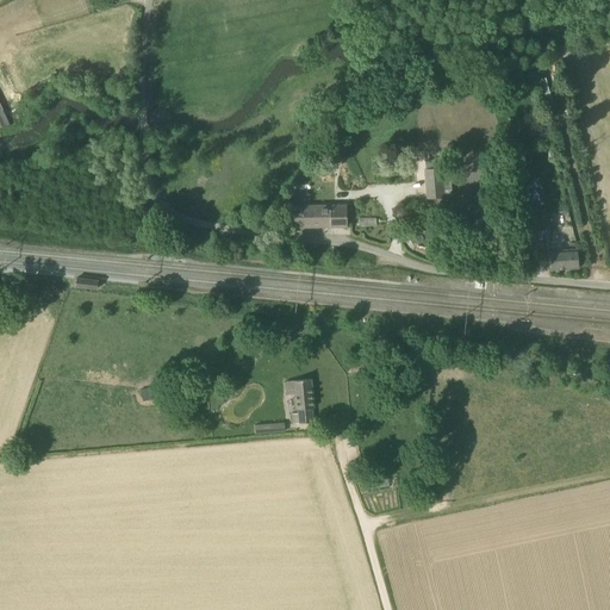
[(450,167),(441,168),(425,169),(424,169),(427,199),(453,197),(450,167)]
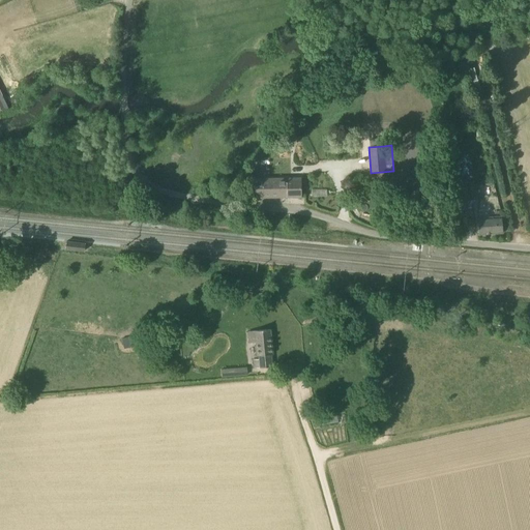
[(255,197),(301,197),(301,178),(254,178),(255,197)]
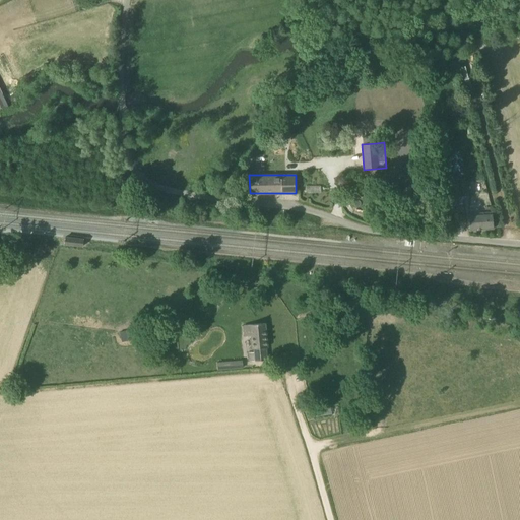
[(463,196),(471,194),(468,181),(460,183),(463,196)]
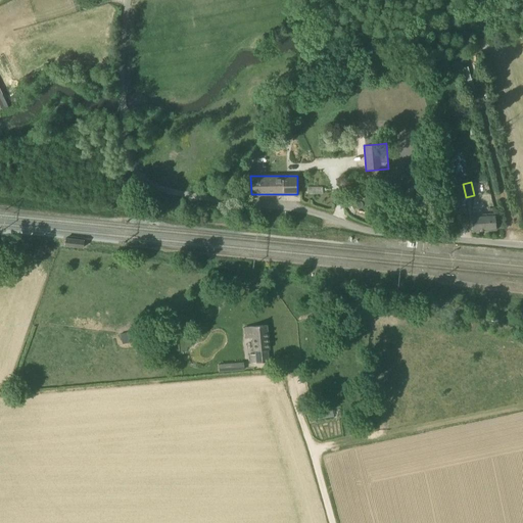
[(472,232),(496,230),(495,214),(471,215),(472,232)]
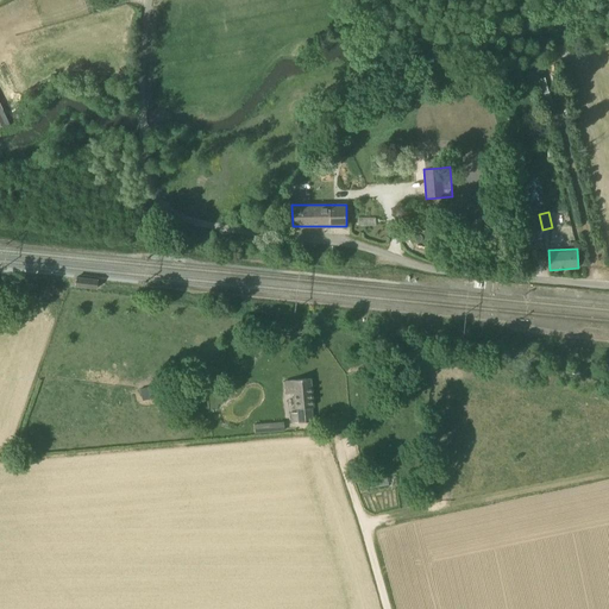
[(98,288),(98,280),(76,277),(76,286),(98,288)]
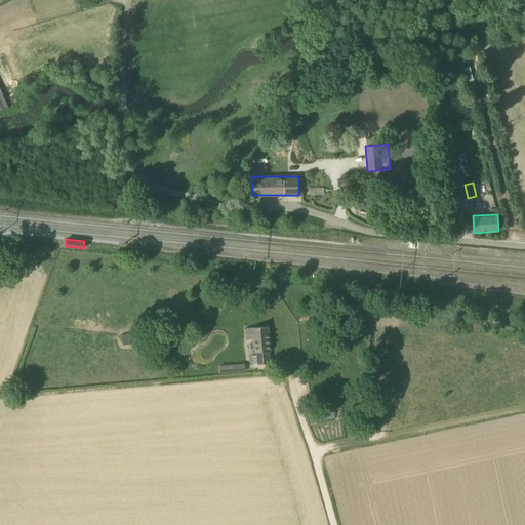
[(270,351),(268,326),(245,328),(246,339),(253,339),(254,353),(256,353),(257,356),(250,357),(251,365),(258,365),(270,363),(269,351),(270,351)]
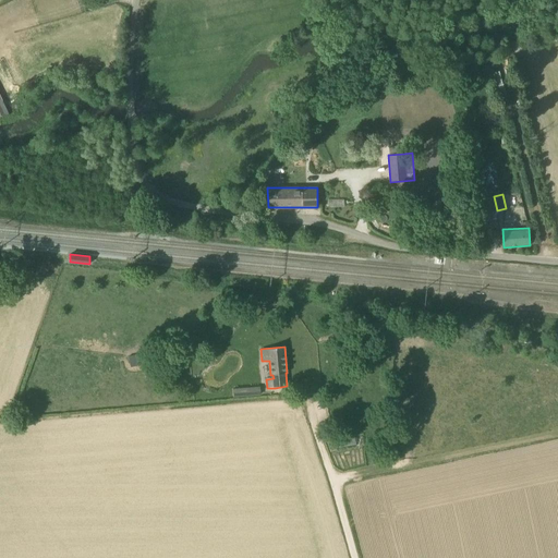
[(131,366),(144,364),(142,354),(129,356),(131,366)]
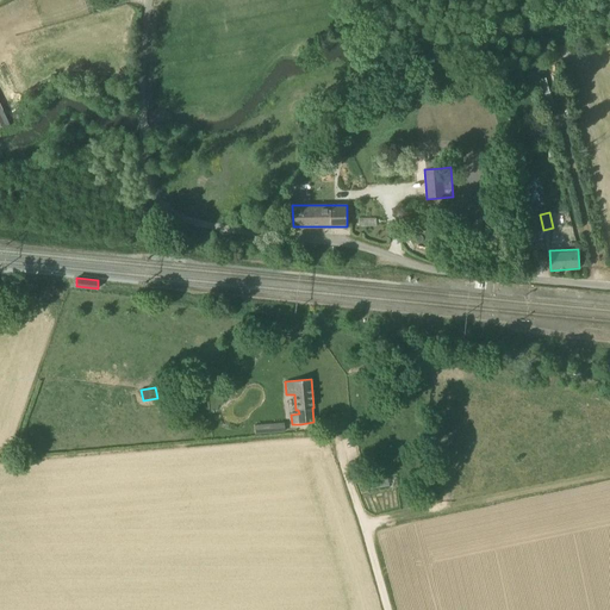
All buildings are outlined.
